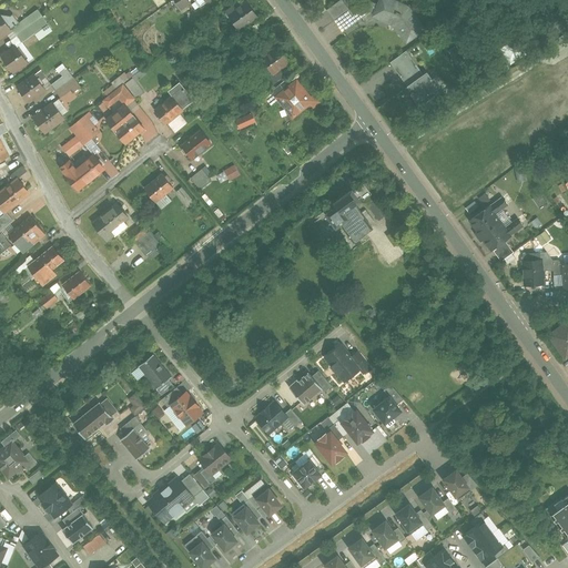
[(372,0),(354,13),(357,20),(369,11),(375,13),(378,3),(372,0)]
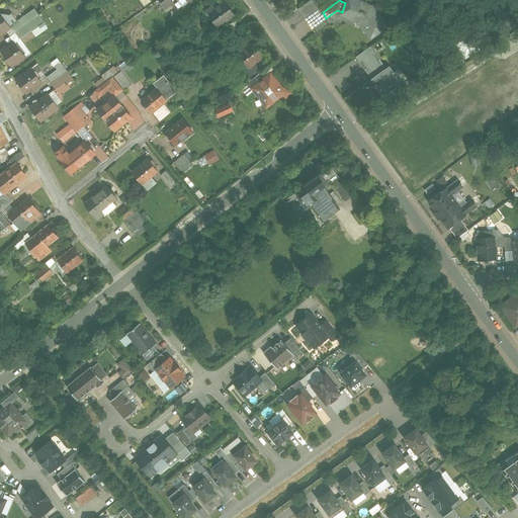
[(372,6),(358,0),(347,0),(345,3),(342,12),(341,12),(357,20),(362,23),(371,36),(386,26),(372,6)]
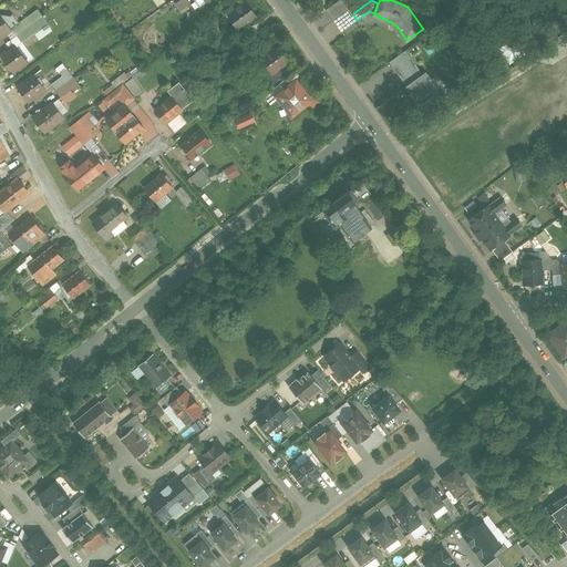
[(341,1),(328,10),(334,20),(348,10),(341,1)]
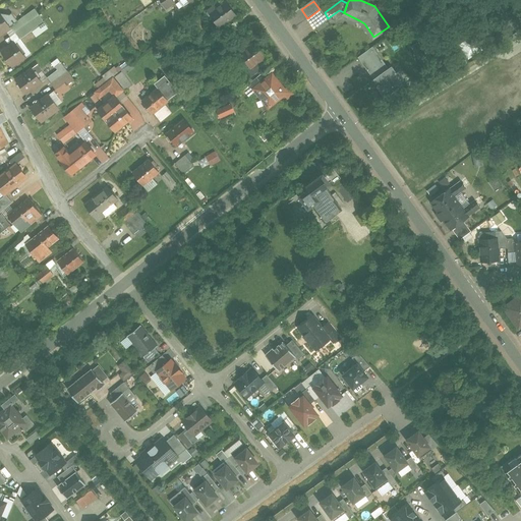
[(220,4),(208,13),(220,30),(236,17),(226,3),(222,7),(220,4)]
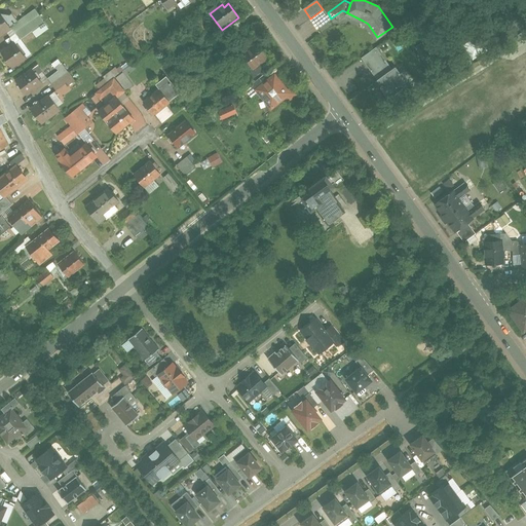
[(35,8),(10,26),(11,28),(15,33),(39,15),(35,8)]
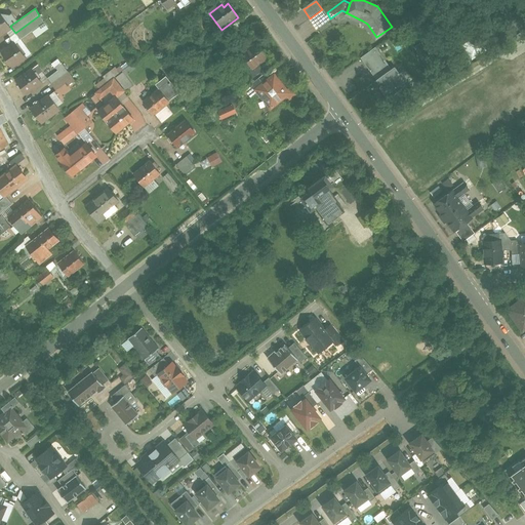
[(322,9),(310,18),(317,28),(330,18),(327,12),(324,8),(322,9)]
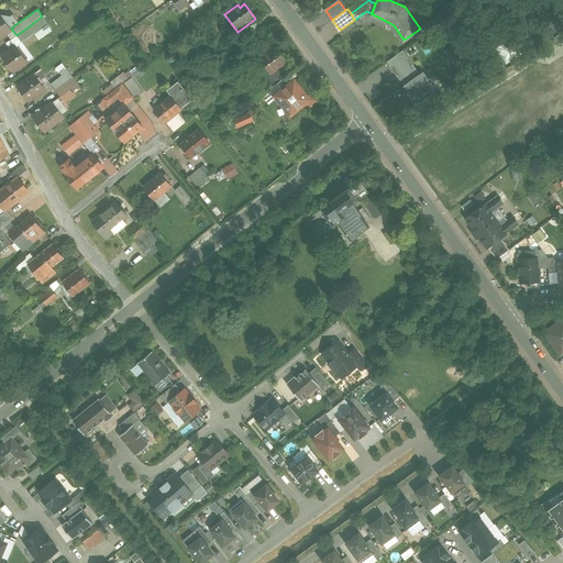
[(1,14),(0,15),(0,39),(12,30),(11,28),(1,14)]
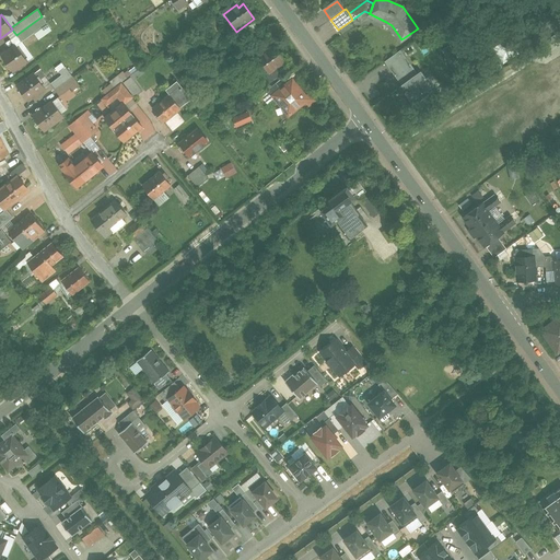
[(42,16),(16,35),(22,43),(48,24),(42,16)]
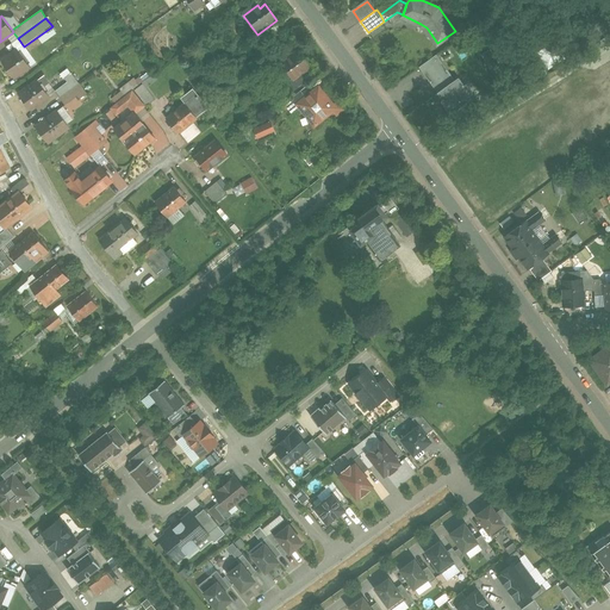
[(243,37),(232,23),(226,27),(237,41),(243,37)]
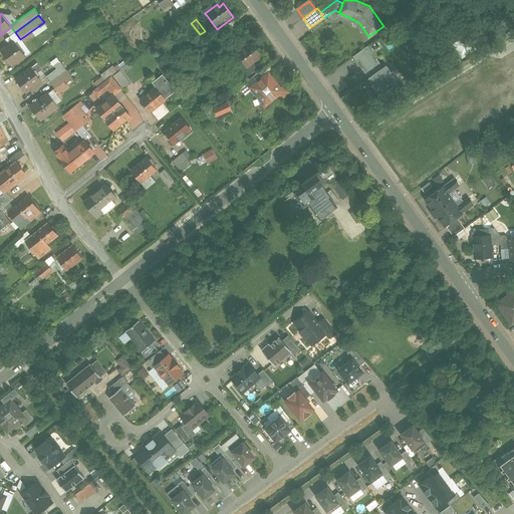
[(461,38),(453,42),(461,58),(477,49),(472,40),(465,44),(461,38)]
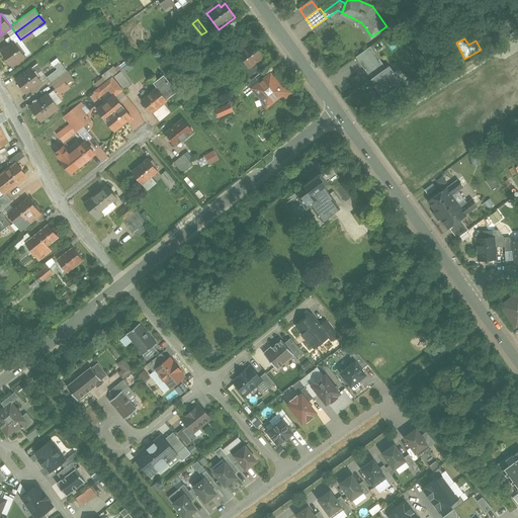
[(255,40),(240,52),(242,55),(238,58),(241,63),(246,60),(250,66),(265,55),(255,40)]
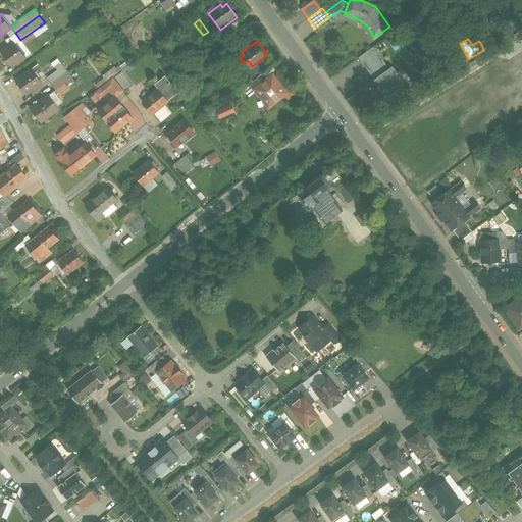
[(419,42),(412,46),(422,61),(428,57),(419,42)]
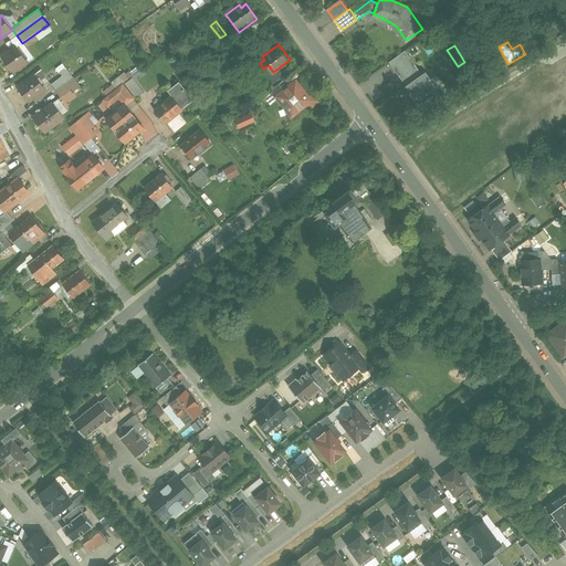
[(17,46),(2,56),(14,73),(29,63),(17,46)]
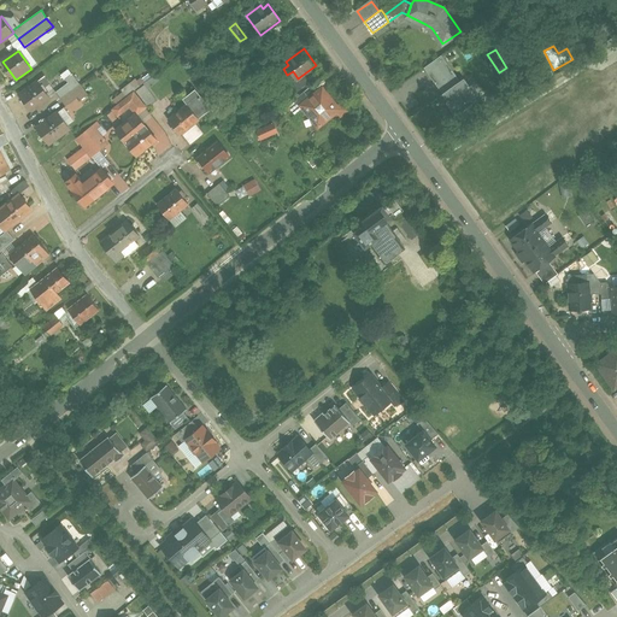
[(424,68),(435,82),(452,70),(441,56),(424,68)]
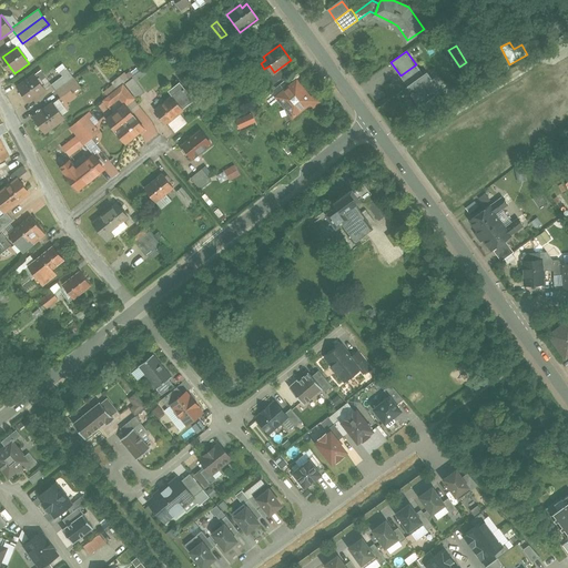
[(416,64),(401,75),(418,101),(424,98),(426,101),(438,91),(432,81),(434,80),(427,71),(423,74),(416,64)]
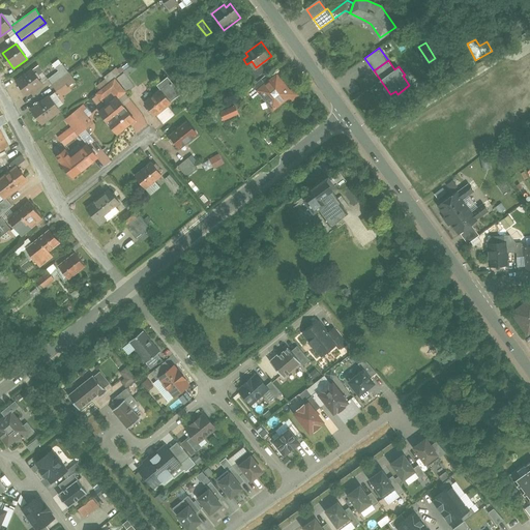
[(124,74),(118,79),(121,83),(127,78),(126,77),(136,69),(133,65),(123,72),(124,74)]
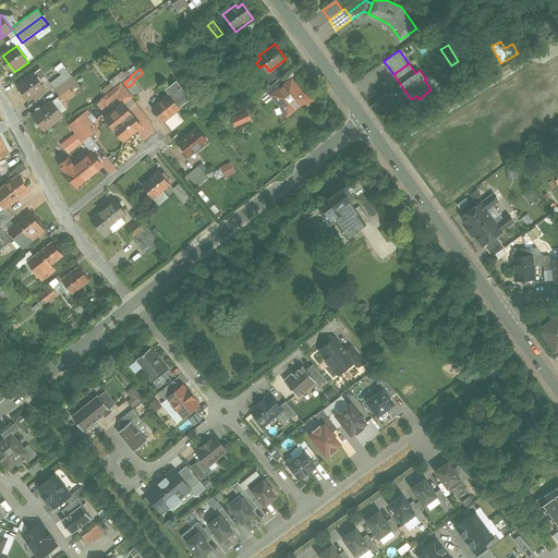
[(35,74),(19,86),(28,100),(46,87),(35,74)]
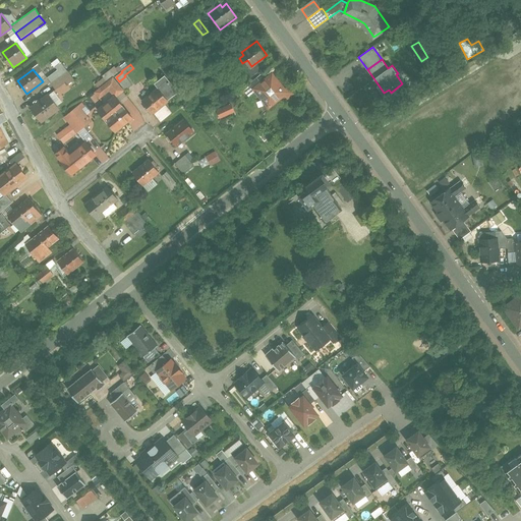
[(58,69),(48,77),(52,83),(63,75),(58,69)]
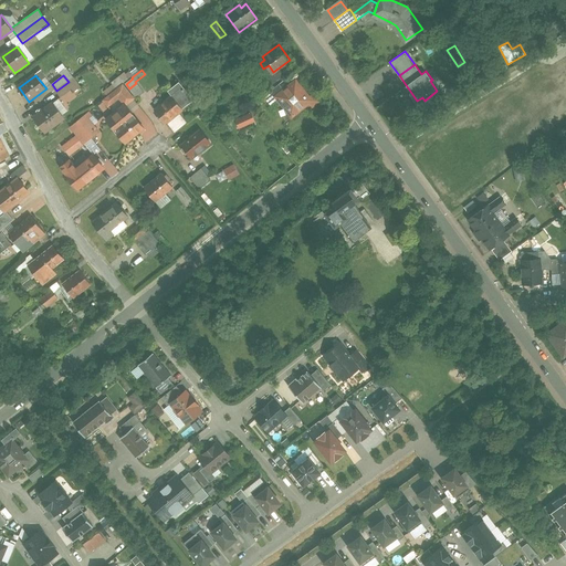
[(69,82),(56,91),(61,97),(73,88),(69,82)]
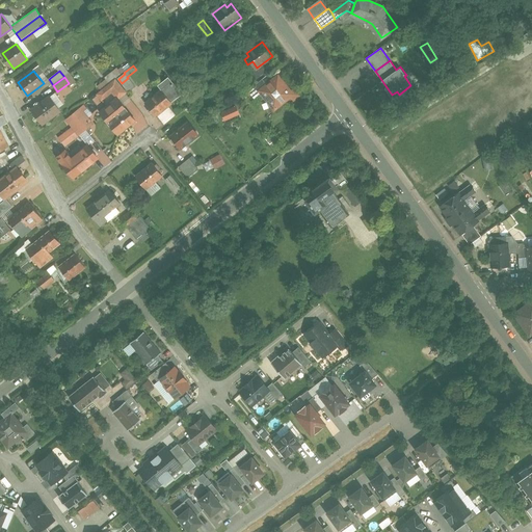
[(293,95),(278,77),(261,90),(275,108),(293,95)]
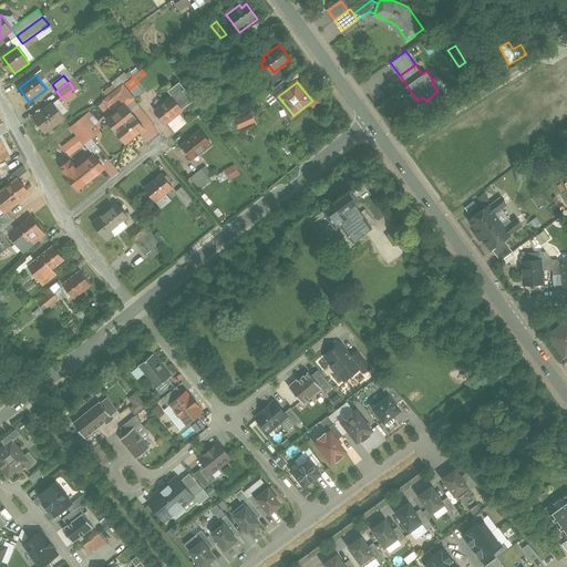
[(136,83),(130,89),(137,99),(144,93),(136,83)]
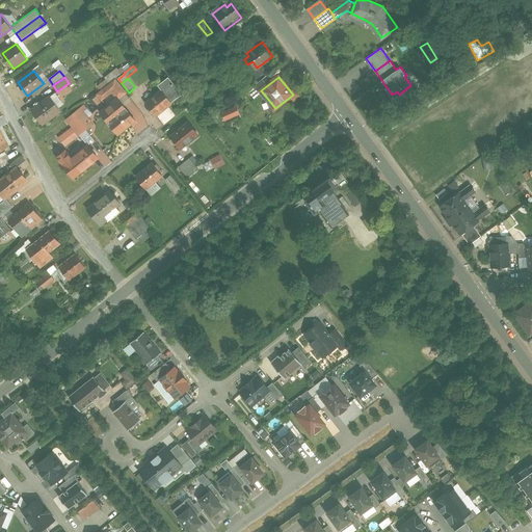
[(127,94),(116,80),(98,95),(103,101),(113,92),(118,100),(127,94)]
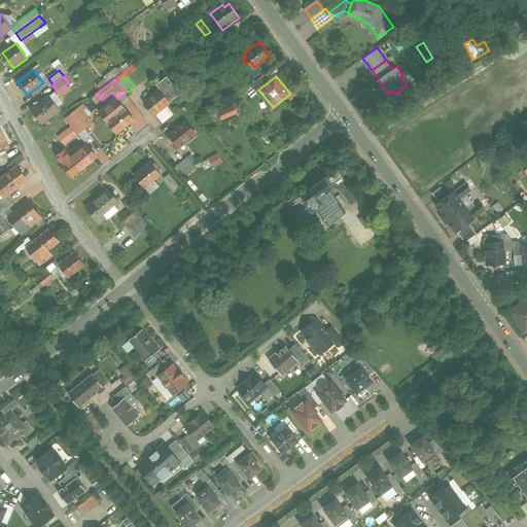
[(161,90),(147,100),(145,97),(143,99),(145,101),(144,102),(153,114),(170,101),(179,93),(170,80),(169,81),(170,82),(169,84),(170,84),(162,90),(160,89),(161,90)]
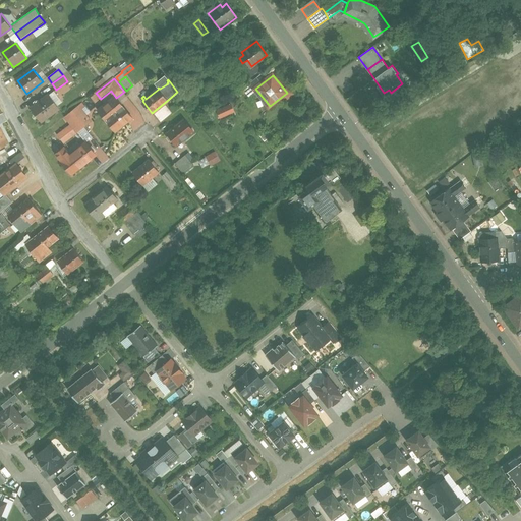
[(254,94),(247,85),(243,89),(250,97),(254,94)]
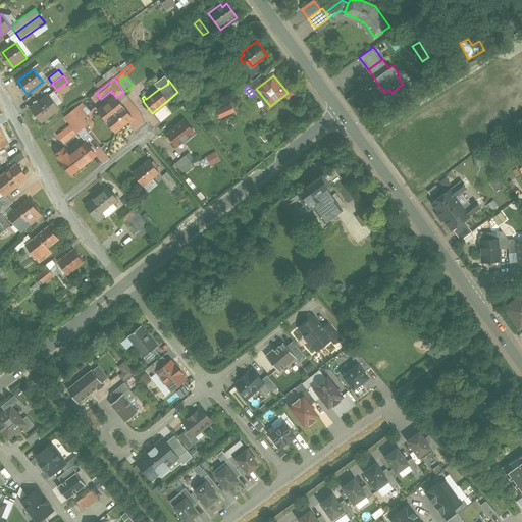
[(93,93),(89,97),(96,105),(100,100),(93,93)]
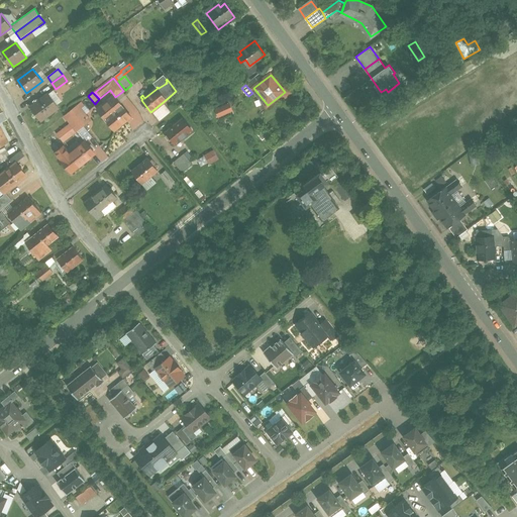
[(49,93),(41,99),(41,98),(35,99),(35,103),(30,107),(41,121),(60,107),(49,93)]
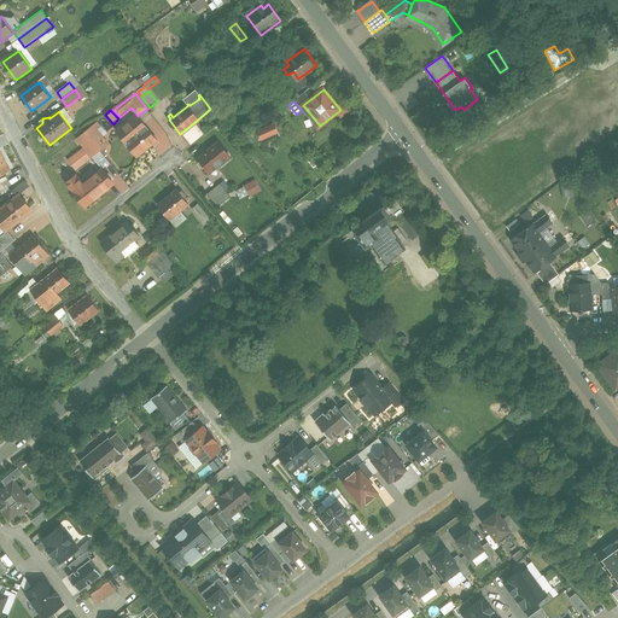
[(138,116),(118,132),(138,156),(157,141),(138,116)]
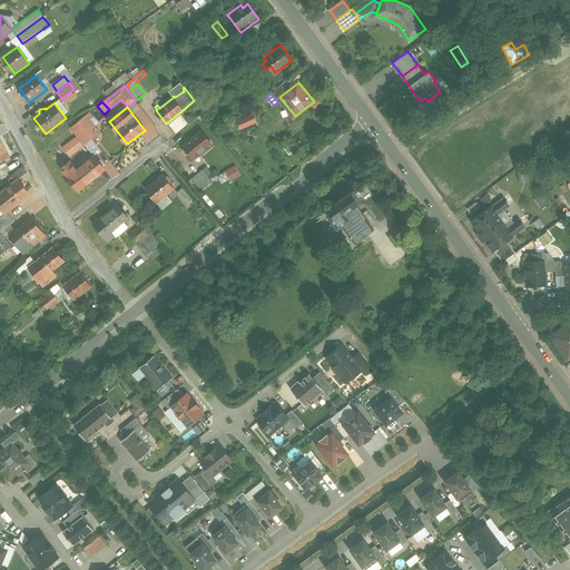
[(253,114),(236,120),(241,129),(256,123),(253,114)]
